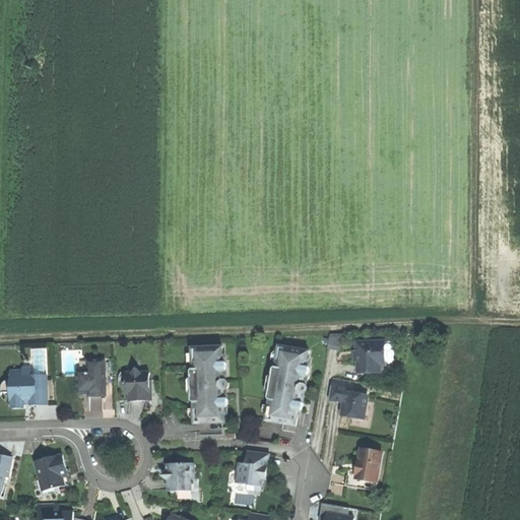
[(328,347),(340,350),(343,334),(330,334),(328,347)]
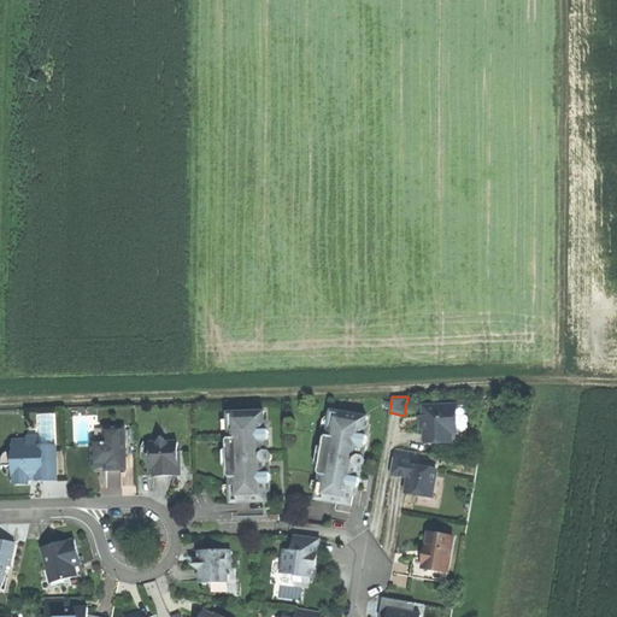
[(457,406),(424,407),(424,417),(419,417),(421,423),(421,430),(424,430),(425,444),(458,442),(457,406)]
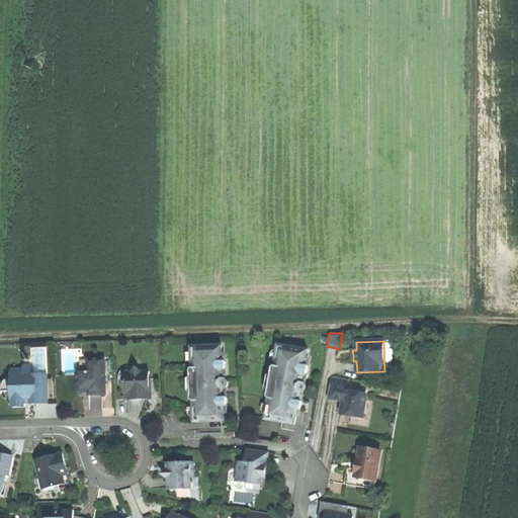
[(294,424),(295,416),(300,416),(305,386),(309,356),(306,356),(307,348),(295,346),(294,351),(280,349),(278,364),(272,364),(272,366),(271,371),(271,372),(269,390),(268,389),(267,395),(267,397),(271,398),(269,414),(283,416),(282,422),(294,424)]
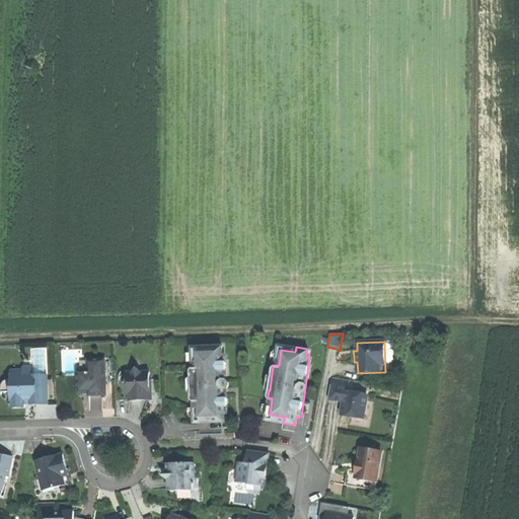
[(225,416),(228,416),(228,389),(229,387),(229,386),(229,384),(226,381),(226,355),(222,355),(222,348),(211,348),(211,354),(197,354),(197,370),(192,370),(191,372),(191,378),(193,378),(194,396),(191,396),(191,402),(193,403),(198,403),(199,420),(213,420),(213,425),(225,425),(225,416)]
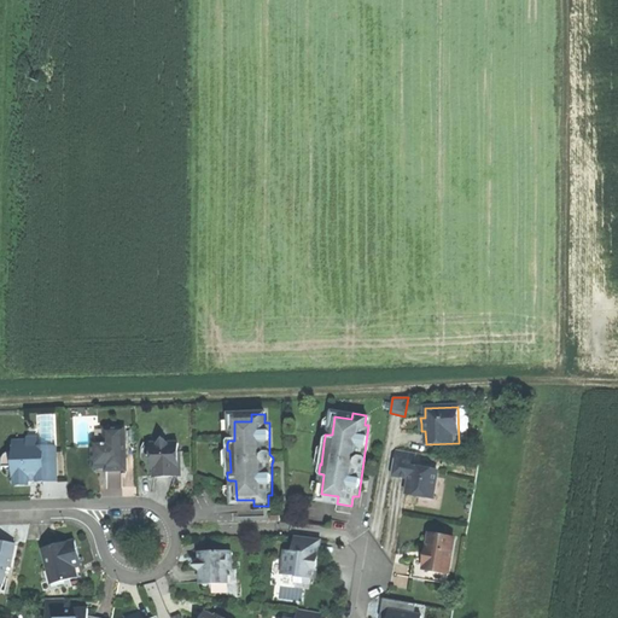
[(118,472),(126,472),(126,430),(104,430),(104,442),(104,447),(93,447),(93,465),(112,465),(112,472),(118,472)]
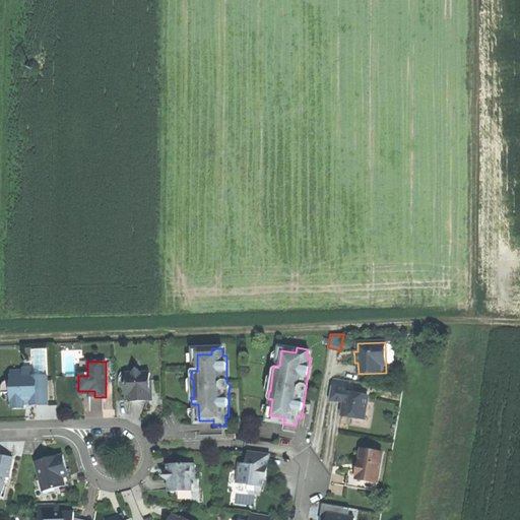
[(140,403),(152,403),(152,392),(151,392),(151,375),(142,375),(137,371),(133,376),(128,376),(128,382),(123,386),(128,390),(128,392),(130,392),(130,396),(129,403),(140,403)]
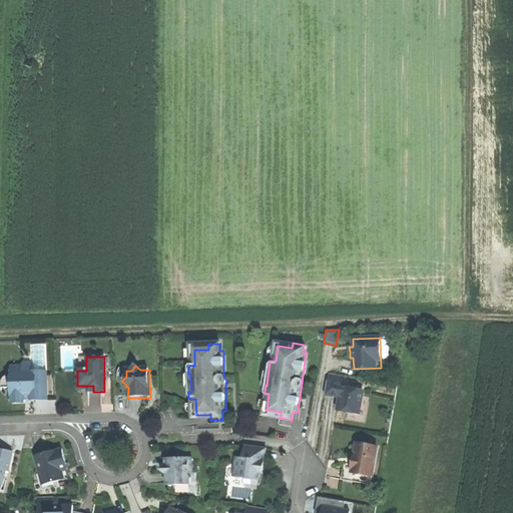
[(31,402),(47,402),(47,373),(23,373),(23,368),(11,368),(11,376),(8,376),(4,379),(1,383),(1,389),(12,389),(12,405),(18,405),(25,405),(25,398),(31,398),(31,402)]
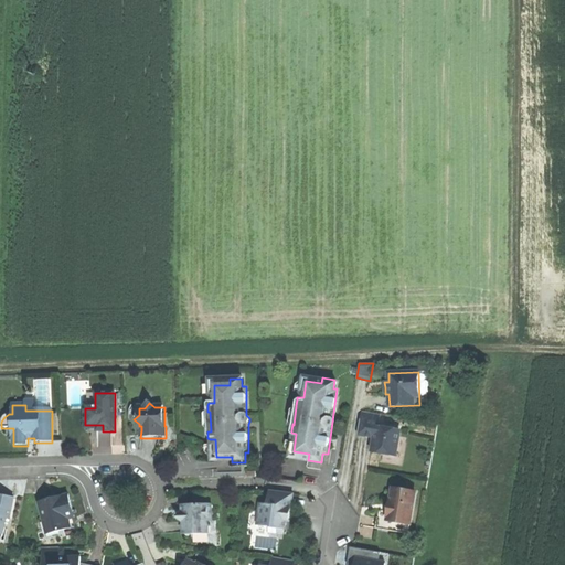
[(380,415),(362,412),(361,425),(359,435),(375,438),(373,452),(396,457),(400,430),(384,428),(385,426),(379,425),(380,415)]
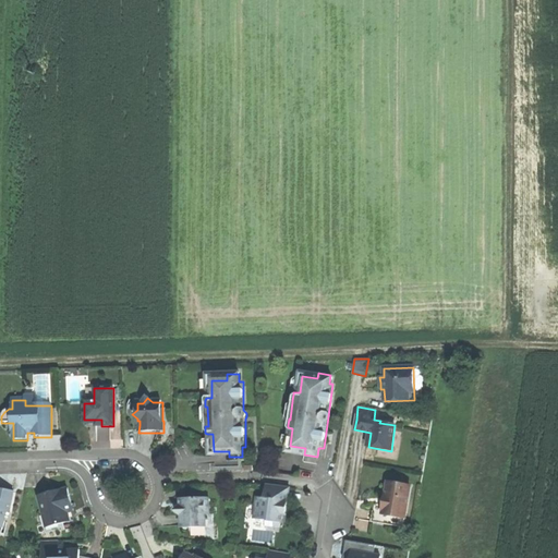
[(411,486),(388,483),(386,498),(383,513),(405,518),(411,486)]
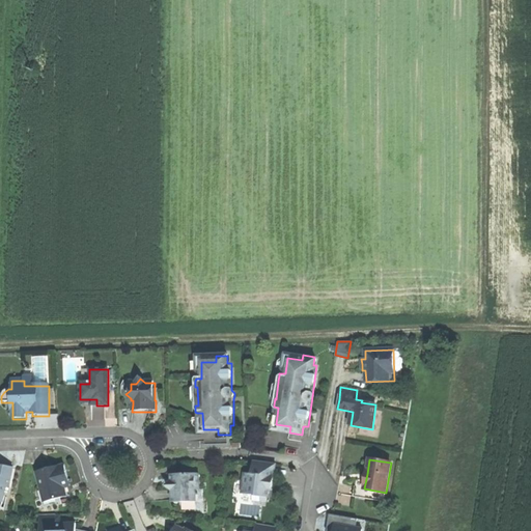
[(276,465),(254,463),(252,475),(246,474),(243,495),(253,496),(253,502),(267,503),(268,498),(269,490),(273,491),(276,465)]
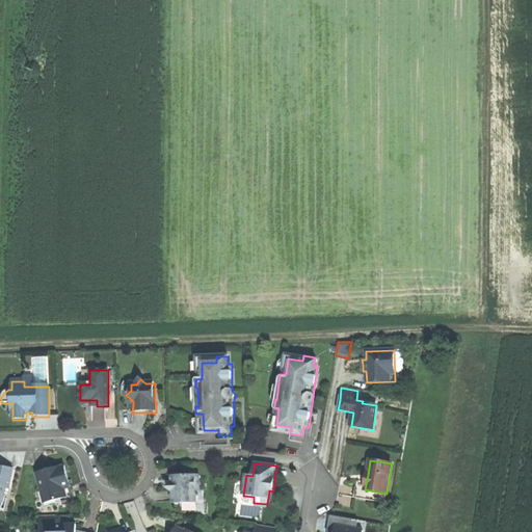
[(65,467),(37,474),(43,493),(47,491),(49,502),(68,498),(64,486),(68,486),(70,485),(65,467)]
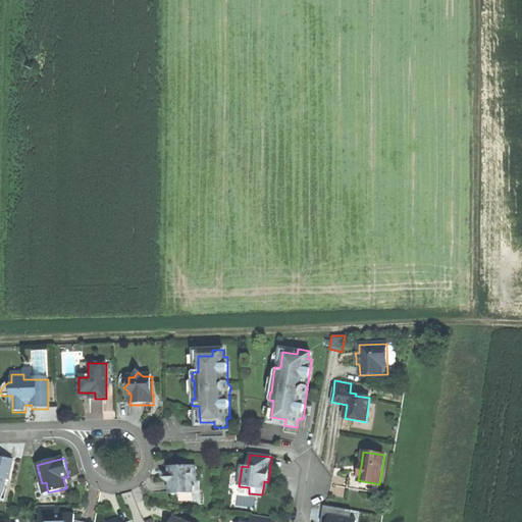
[(0,493),(3,494),(6,480),(9,480),(13,462),(3,460),(0,459),(0,493)]
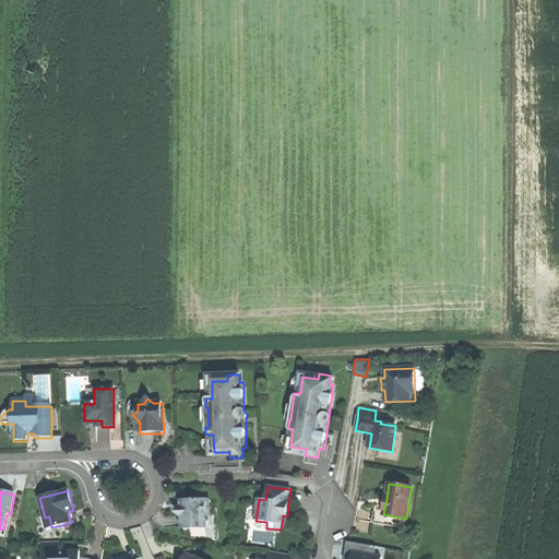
[(210,516),(209,498),(193,499),(179,499),(179,507),(174,509),(181,518),(181,527),(186,531),(206,530),(206,516),(210,516)]
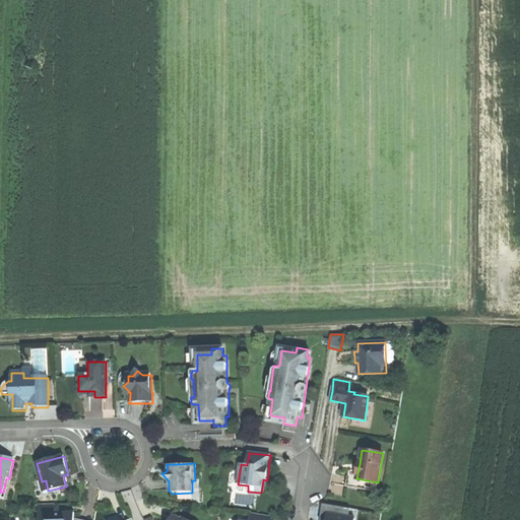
[(377,492),(378,482),(356,478),(347,477),(345,486),(377,492)]
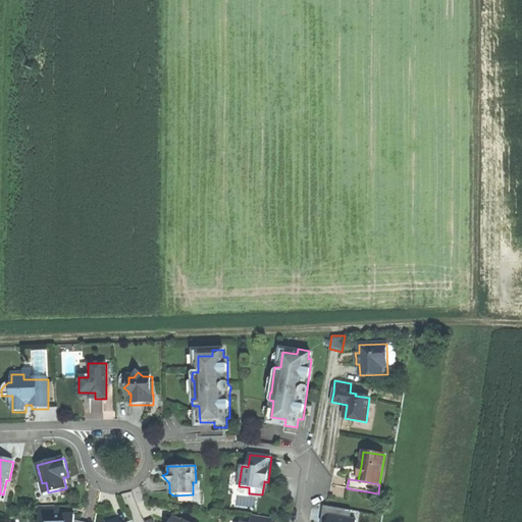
[(356,521),(357,518),(349,517),(351,510),(323,505),(321,521),(323,521),(322,521),(356,521)]
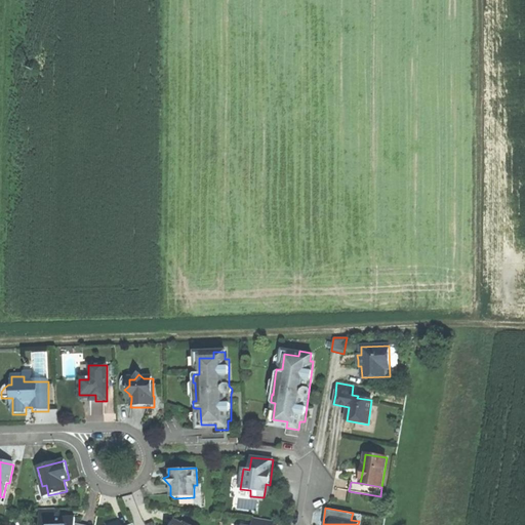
[(52,511),(37,511),(37,524),(72,524),(72,519),(65,519),(52,519),(52,511)]
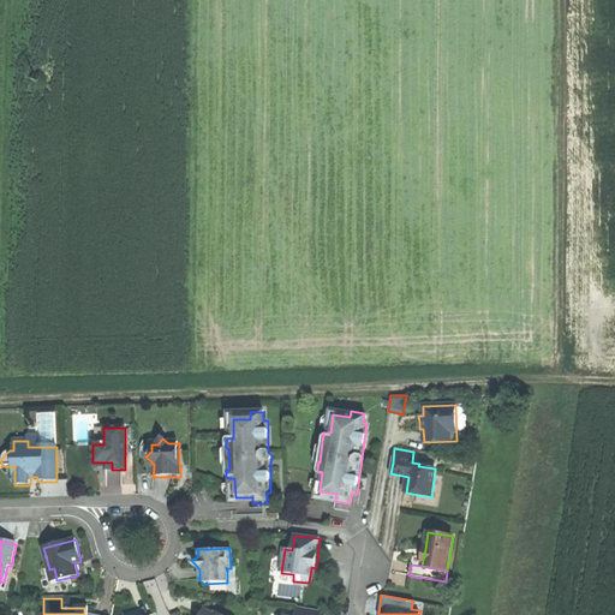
All buildings are outlined.
